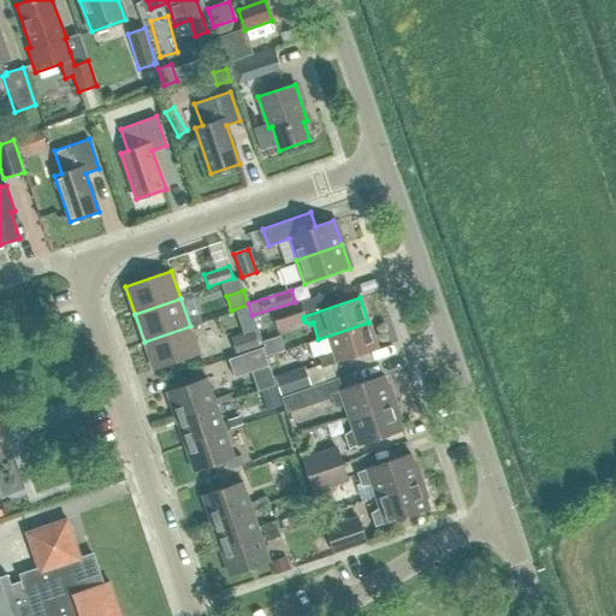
[(274,329),(303,319),(303,317),(297,301),(270,311),(274,329)]
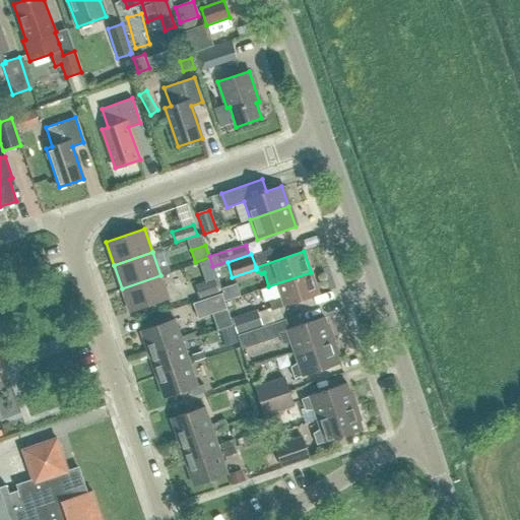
[(311,272),(276,284),(280,297),(268,301),(271,310),(279,308),(319,295),(311,272)]
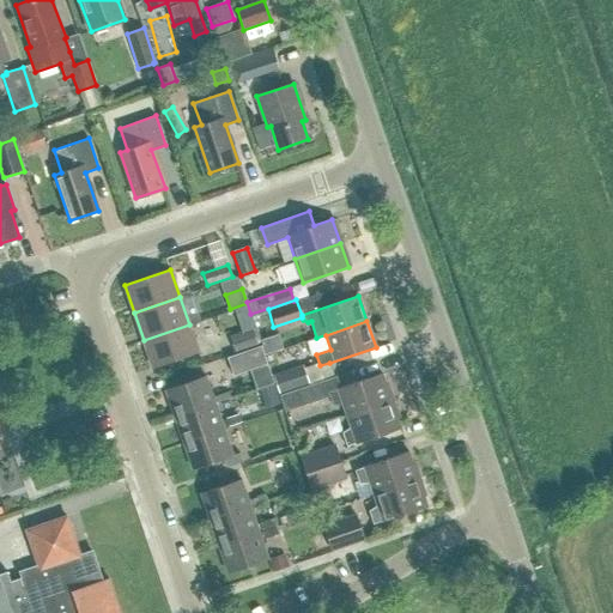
[(189,325),(144,340),(153,368),(199,352),(189,325)]
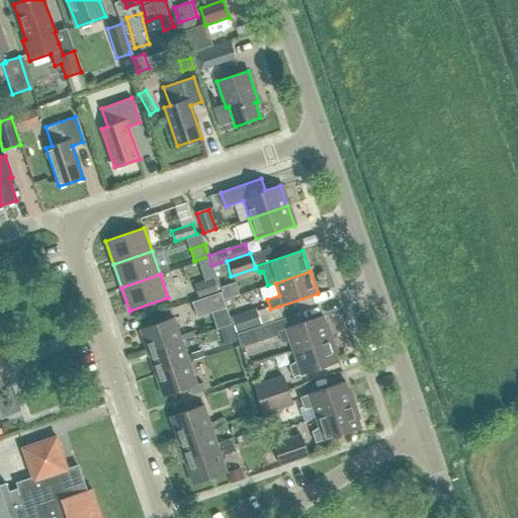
[(192,282),(196,296),(216,291),(211,276),(192,282)]
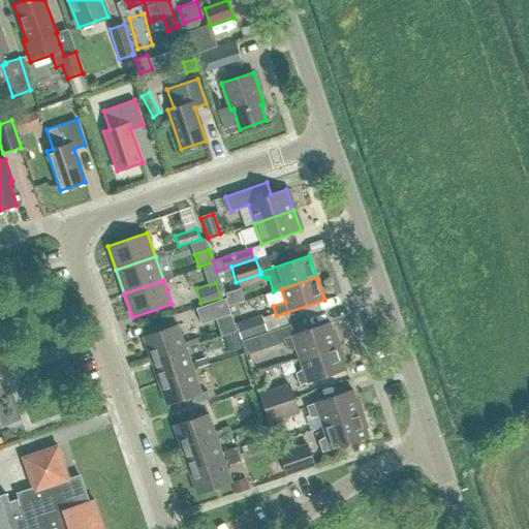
[(196,309),(201,324),(230,315),(228,308),(225,300),(196,309)]
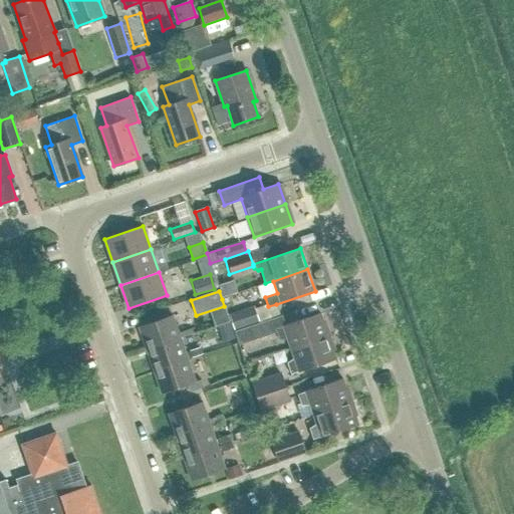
[(276,304),(268,306),(255,311),(254,308),(228,317),(233,331),(279,315),(276,304)]
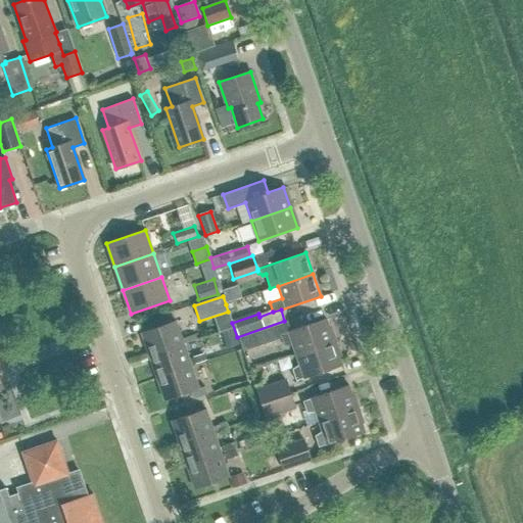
[(287,320),(284,321),(237,337),(242,350),(281,338),(283,345),(292,345),(295,354),(335,341),(331,326),(329,327),(326,319),(290,330),(287,320)]
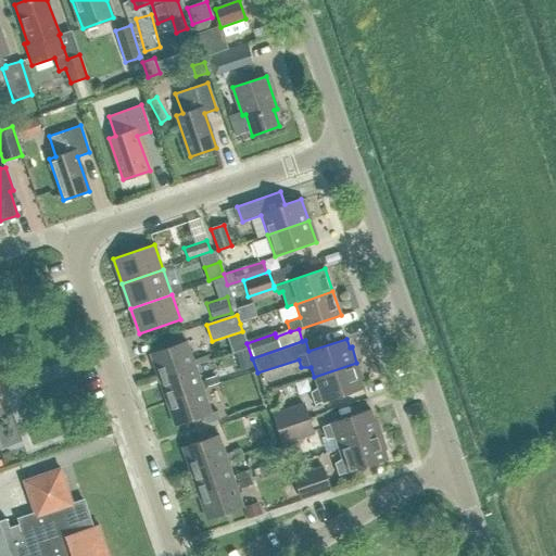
[(187,341),(150,354),(159,378),(194,365),(187,341)]
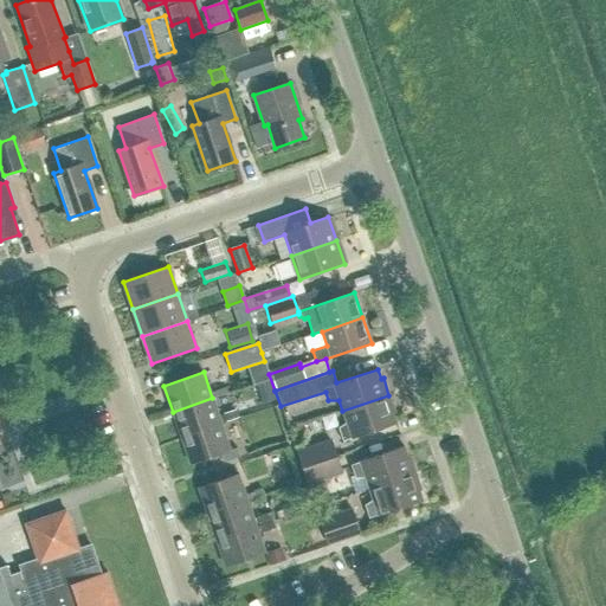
[(388,395),(342,411),(346,421),(337,427),(342,440),(395,423),(392,413),(394,412),(388,395)]
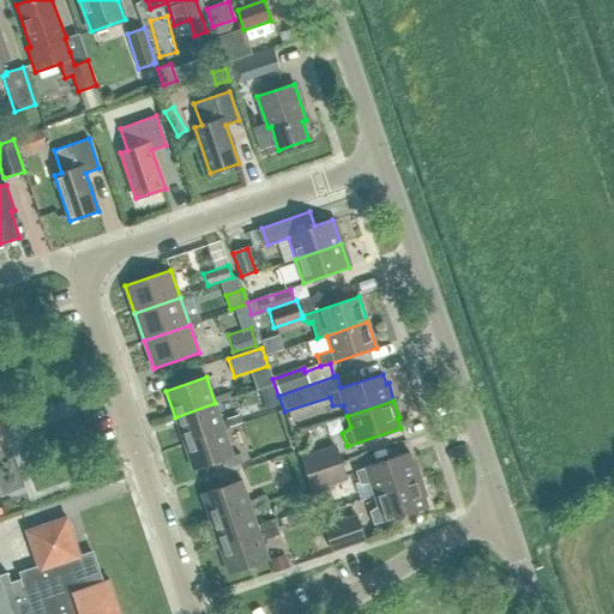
[(215,403),(175,417),(184,443),(223,429),(215,403)]
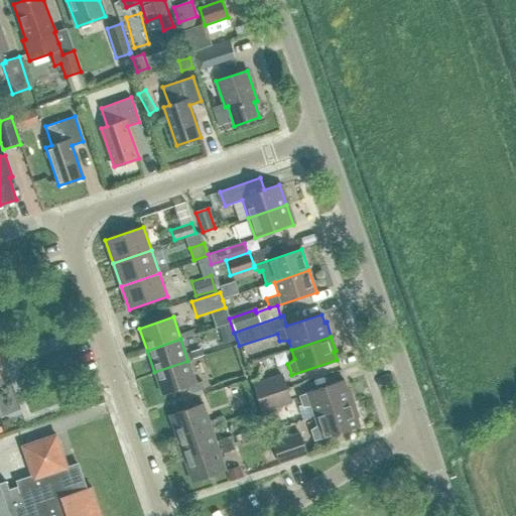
[(192,360),(204,356),(201,348),(189,352),(192,360)]
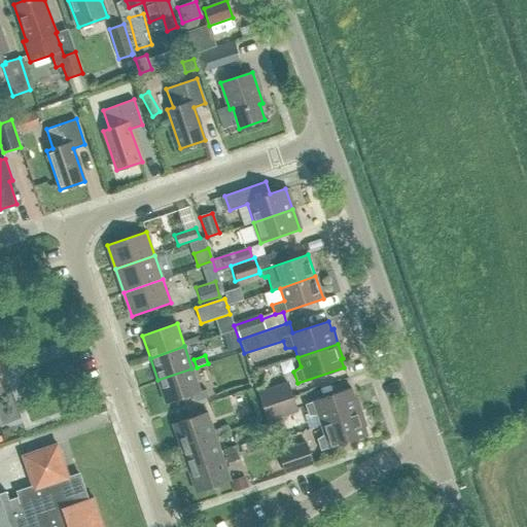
[(200,391),(191,369),(157,380),(166,403),(190,394),(194,402),(208,397),(206,389),(200,391)]
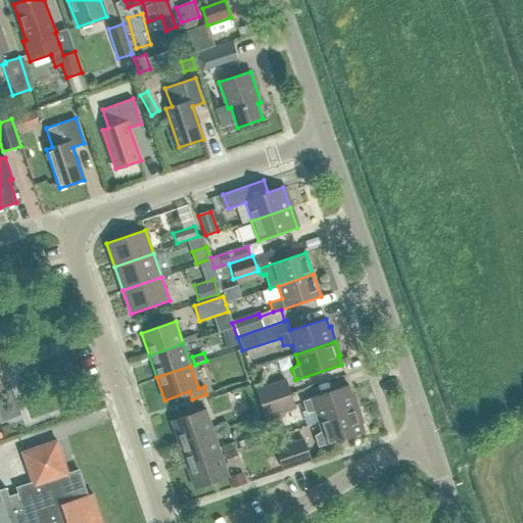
[(259,403),(289,394),(283,378),(254,388),(259,403)]
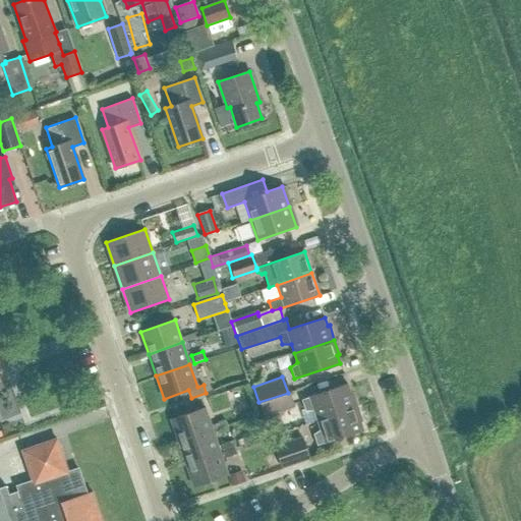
[(317,420),(357,407),(352,392),(350,393),(347,384),(301,399),(305,411),(314,410),(317,420)]
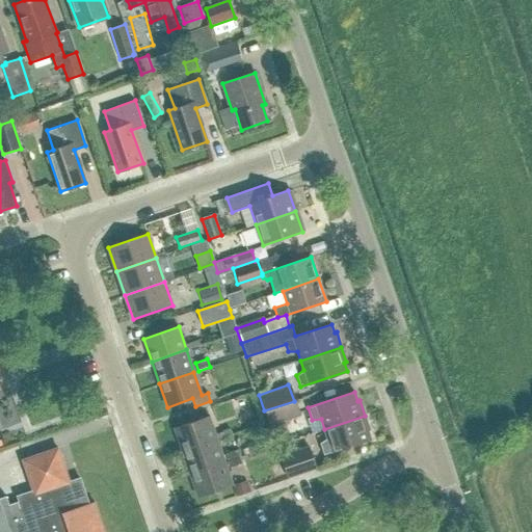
[(298,415),(294,401),(264,410),(269,425),(298,415)]
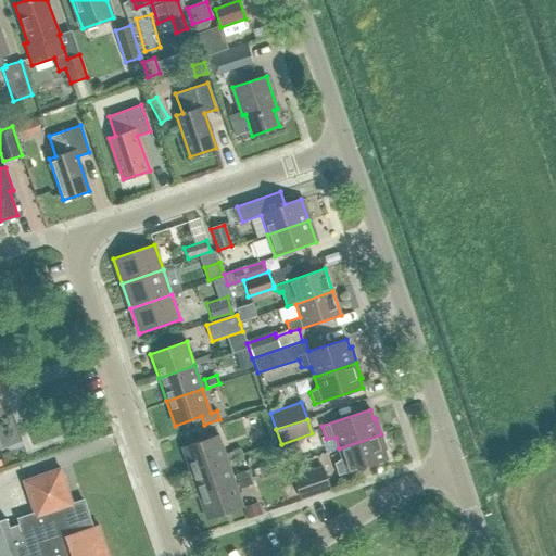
[(305,438),(313,453),(324,449),(316,432),(305,438)]
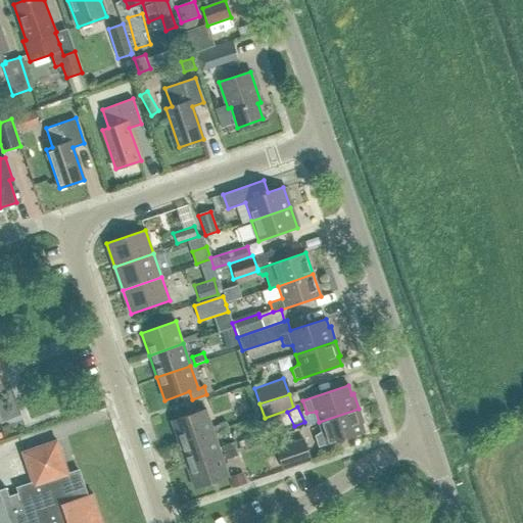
[(359,409),(319,422),(322,431),(315,435),(319,447),(365,431),(362,423),(364,422),(359,409)]
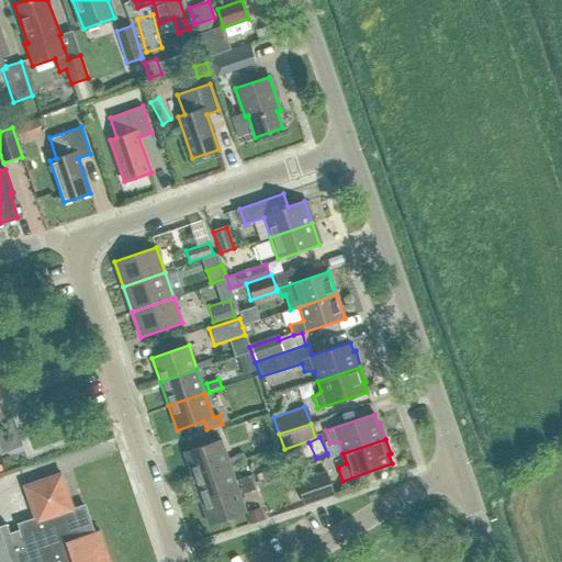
[(192,476),(229,464),(221,440),(184,452),(192,476)]
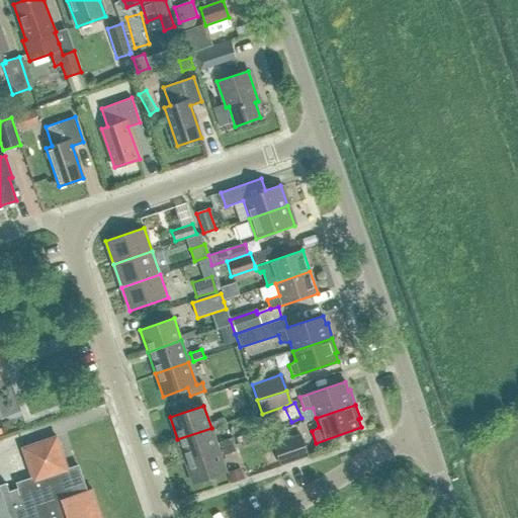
[(266,428),(263,419),(262,415),(249,419),(253,432),(266,428)]
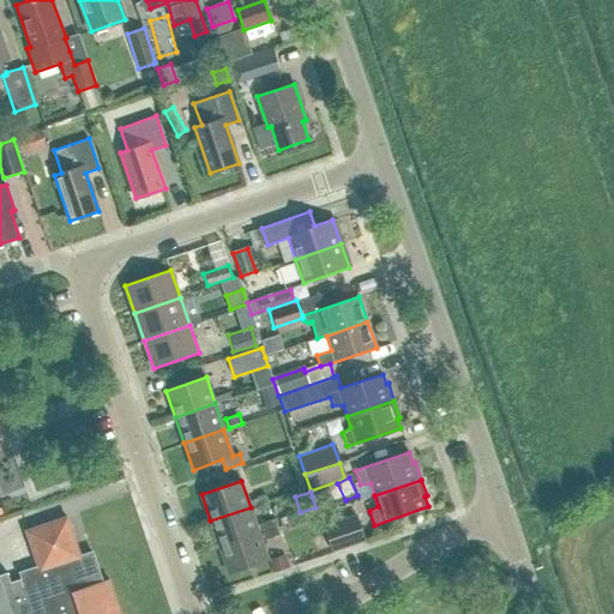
[(251,507),(210,521),(220,547),(259,533),(251,507)]
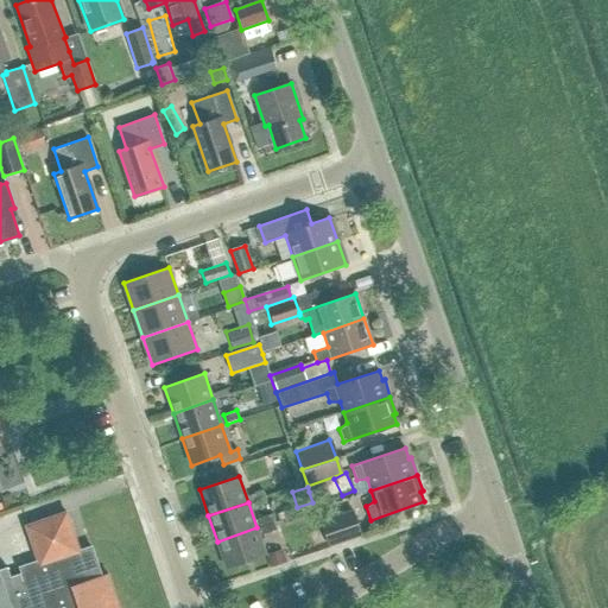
[(8,577),(5,568),(5,567),(0,568),(0,607),(119,607),(107,574),(102,576),(92,545),(78,550),(65,512),(26,526),(38,559),(18,567),(20,574),(8,577)]
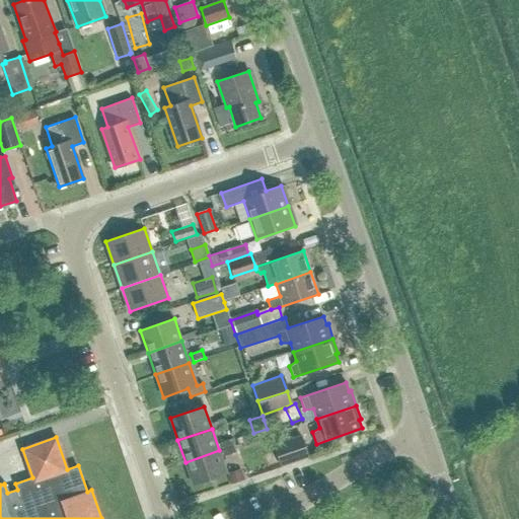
[(222,449),(234,445),(231,438),(220,442),(222,449)]
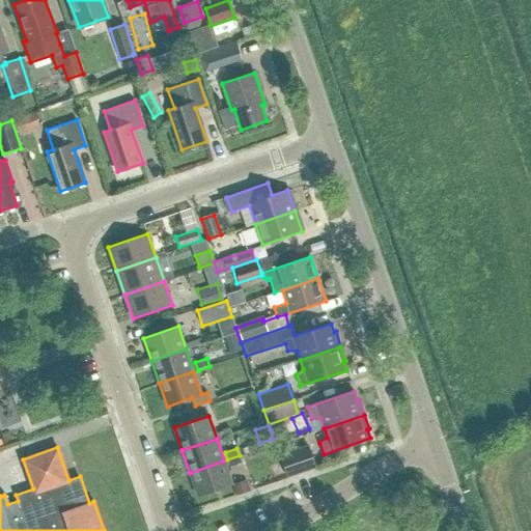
[(313,469),(309,456),(306,448),(280,456),(287,478),(313,469)]
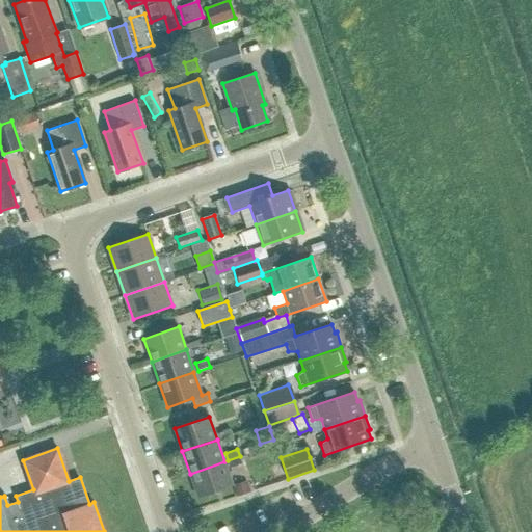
[(233,484),(224,461),(190,474),(197,497),(233,484)]
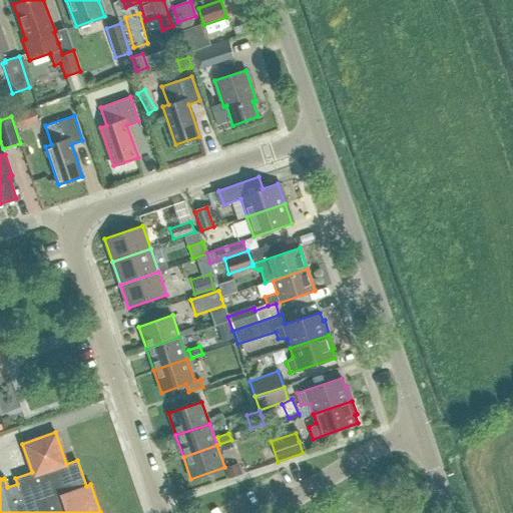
[(224,467),(227,479),(240,475),(237,463),(224,467)]
